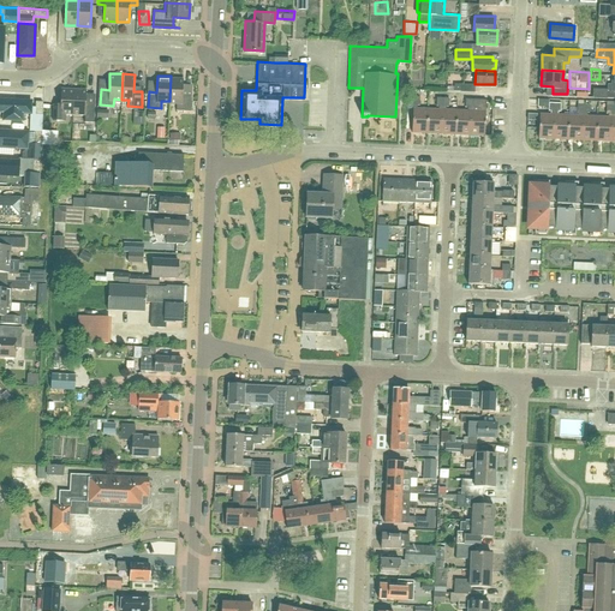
[(171,76),(169,101),(175,102),(175,108),(191,109),(191,94),(183,93),(183,77),(171,76)]
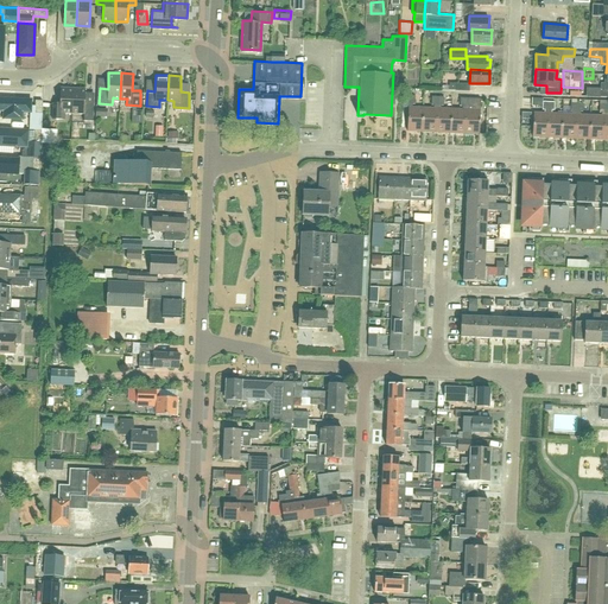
[(71,112),(73,86),(61,86),(59,102),(52,101),(52,116),(64,118),(65,110),(71,112)]
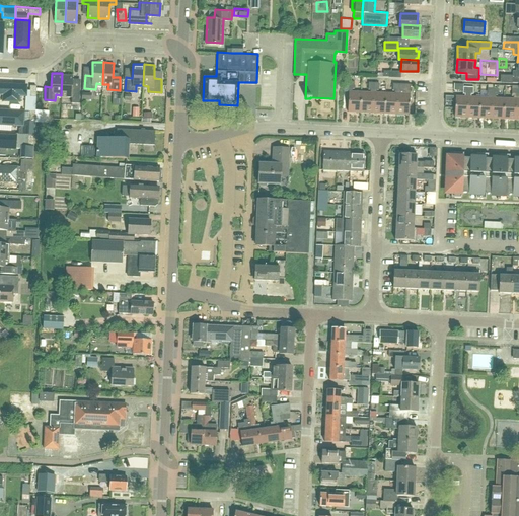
[(80,88),(72,88),(73,74),(62,73),(61,95),(72,95),(72,100),(79,100),(80,88)]
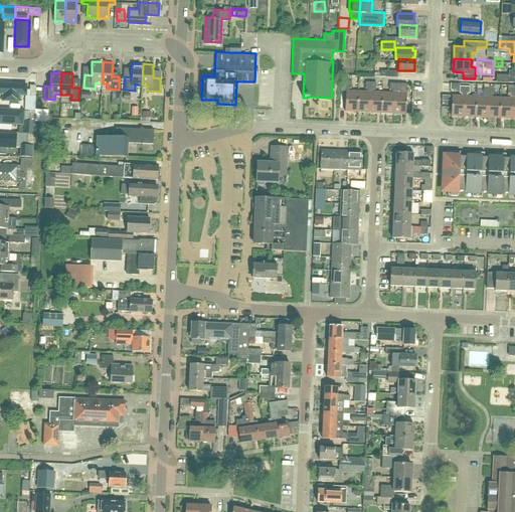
[(357,110),(358,90),(349,89),(349,87),(351,87),(351,79),(346,78),(344,109),(357,110)]
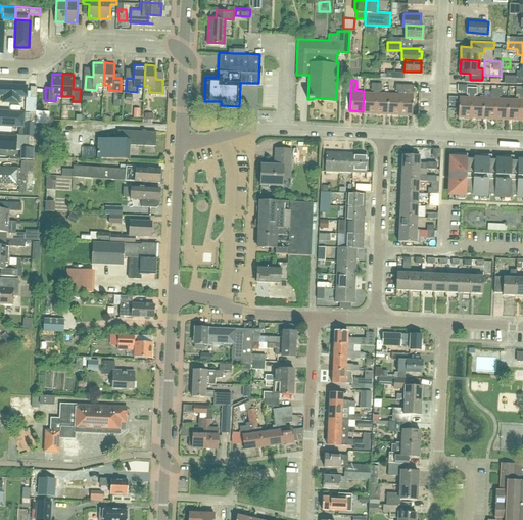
[(364,91),(363,111),(375,111),(376,82),(371,81),(371,88),(373,88),(372,91),(364,91)]
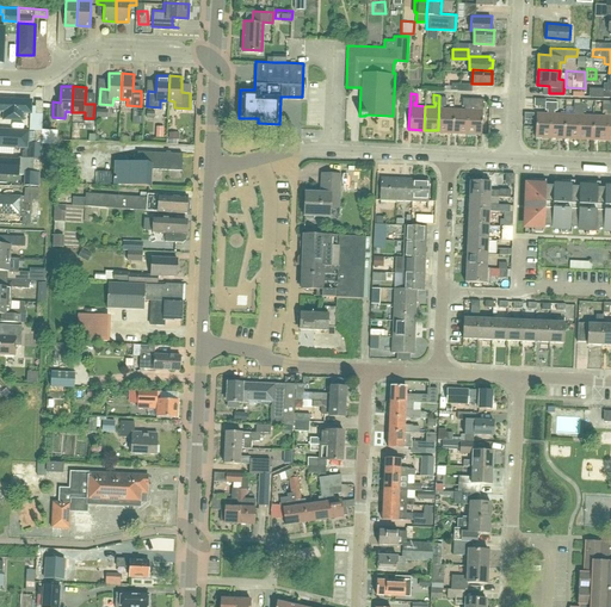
[(439,95),(438,130),(452,131),(454,107),(443,106),(443,104),(445,104),(445,95),(439,95)]
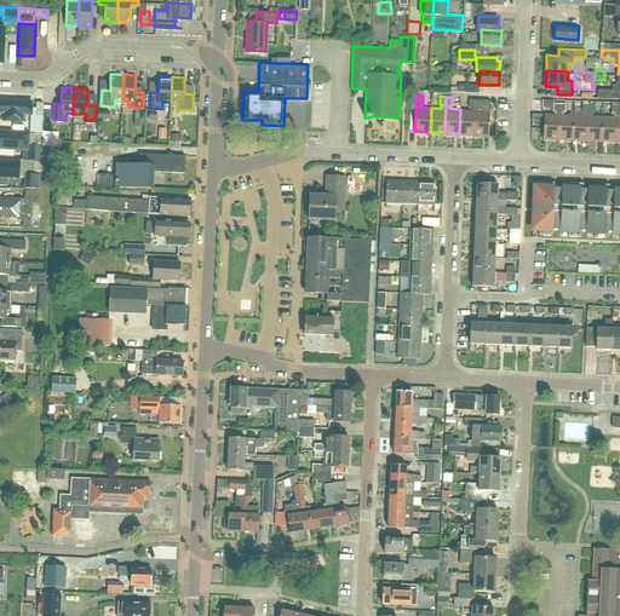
[(460,109),(459,133),(474,133),(475,98),(469,97),(469,105),(471,105),(471,109),(460,109)]
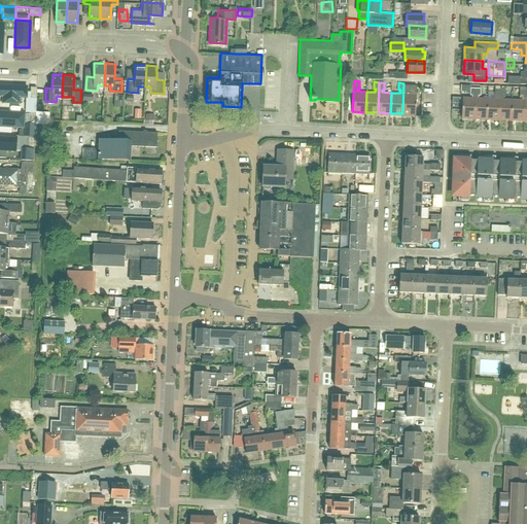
[(403,83),(402,113),(415,114),(416,94),(414,94),(415,91),(416,91),(417,83),(403,83)]
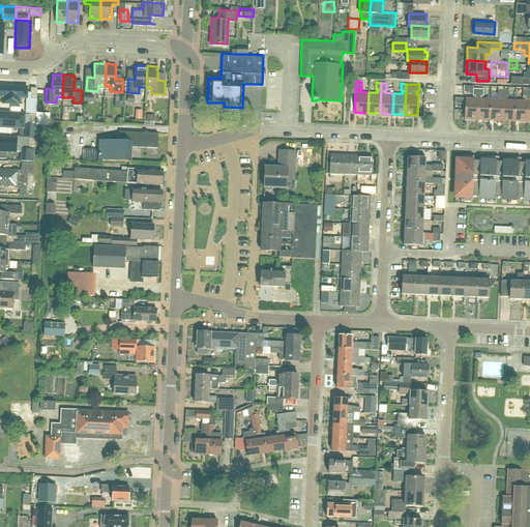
[(0,96),(2,96),(1,104),(20,105),(20,98),(27,98),(28,86),(0,85),(0,96)]
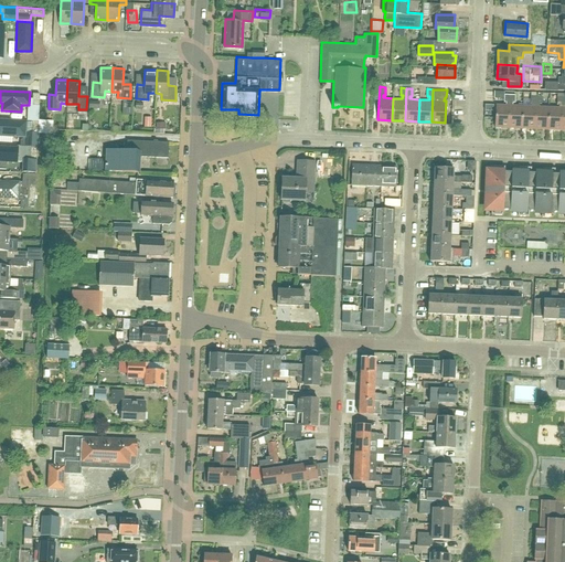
[(508,126),(510,93),(503,93),(503,101),(505,101),(505,103),(496,103),(494,125),(508,126)]
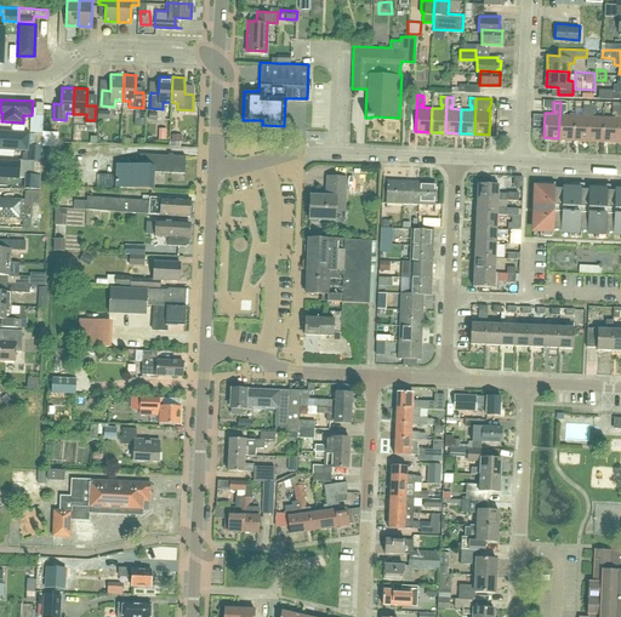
[(560,102),(558,138),(573,138),(574,114),(563,114),(563,110),(565,110),(567,102),(560,102)]
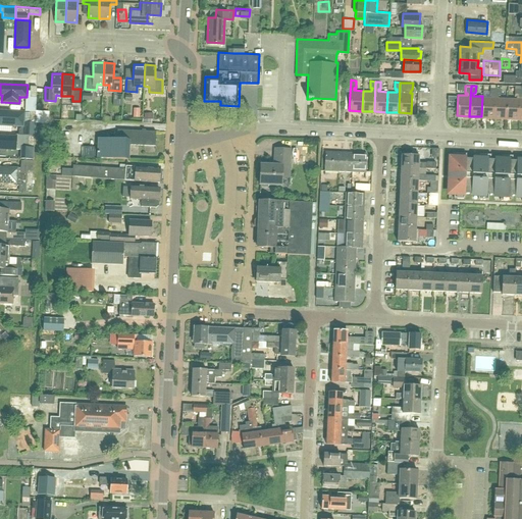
[(482,96),(481,116),(493,117),(494,87),(489,87),(489,94),(491,94),(491,96),(482,96)]
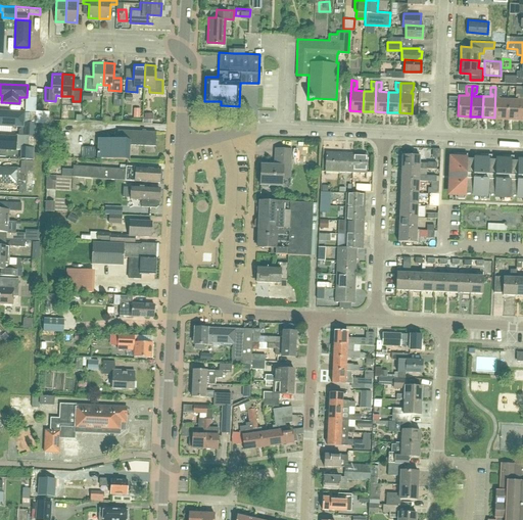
[(495,87),(494,117),(507,117),(508,97),(498,97),(498,94),(501,94),(502,87),(495,87)]
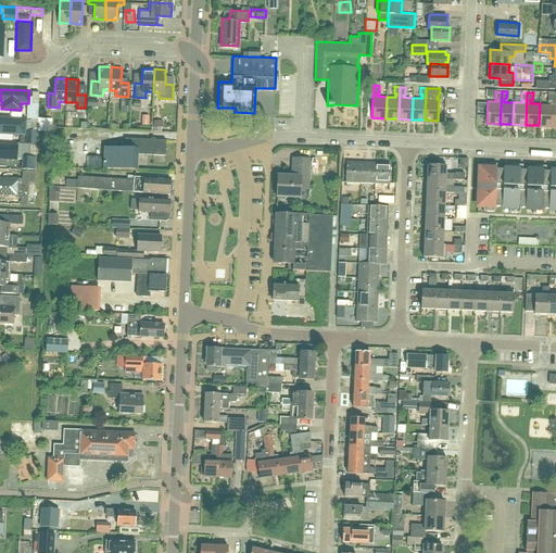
[(540,103),(539,125),(552,126),(553,93),(547,93),(547,101),(550,101),(550,103),(540,103)]
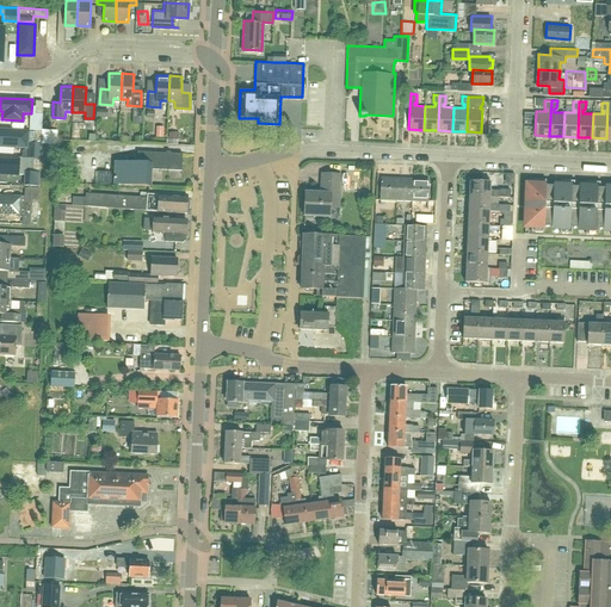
[(39,155),(41,142),(34,141),(32,141),(34,132),(34,129),(0,127),(0,143),(28,146),(26,153),(26,155),(39,155)]
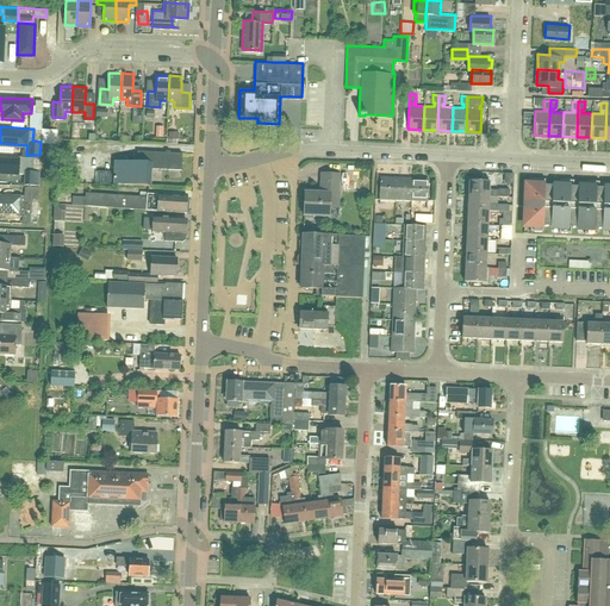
[(137,149),(137,160),(113,158),(113,182),(154,183),(154,167),(181,168),(182,151),(137,149)]
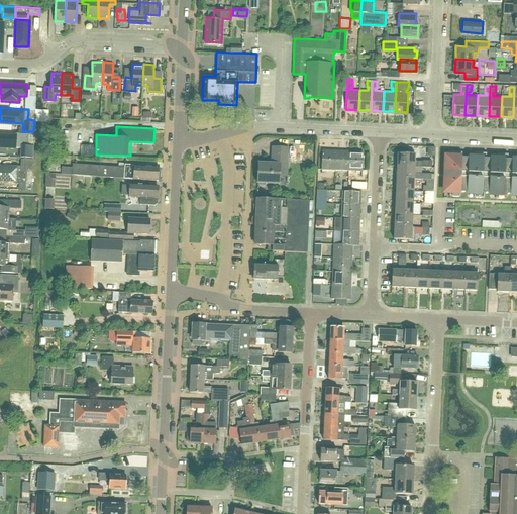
[(0,134),(0,149),(6,150),(7,144),(17,145),(17,135),(0,134)]
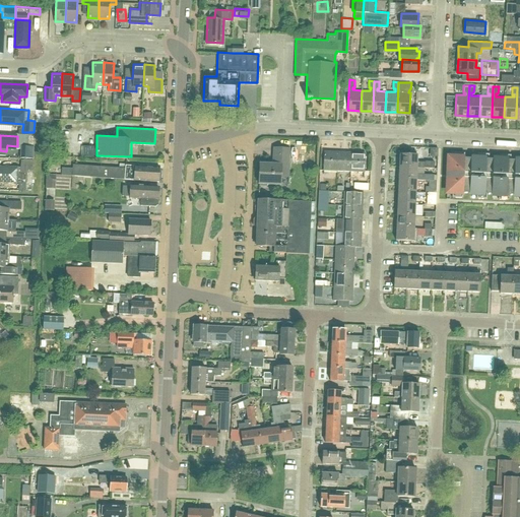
[(33,144),(26,144),(21,144),(21,147),(20,156),(22,156),(33,156),(33,144)]
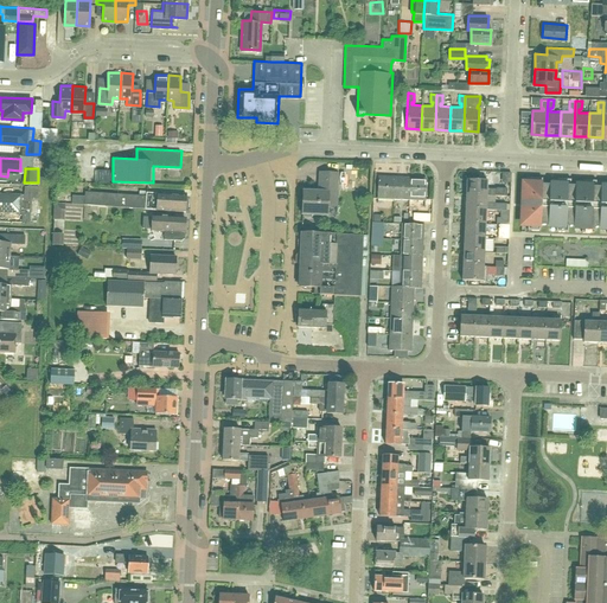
[(336,204),(338,171),(319,171),(319,190),(302,188),(301,212),(327,213),(327,201),(336,201),(336,204)]
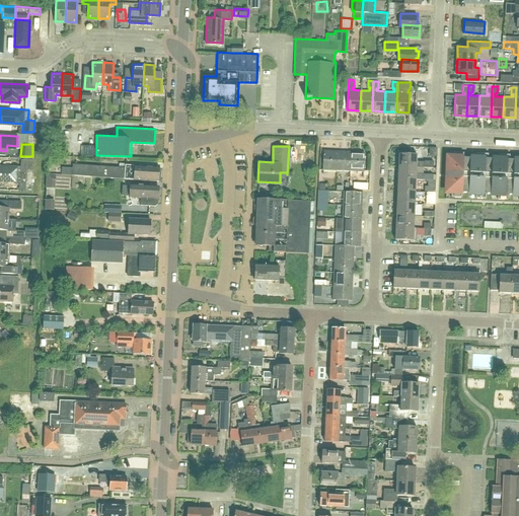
[(337,168),(337,149),(323,148),(322,168),(337,168)]
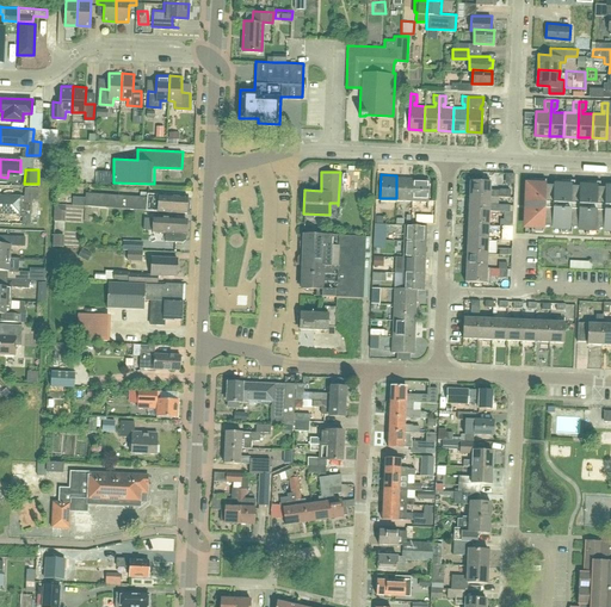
[(413,177),(396,175),(396,198),(412,199),(413,177)]
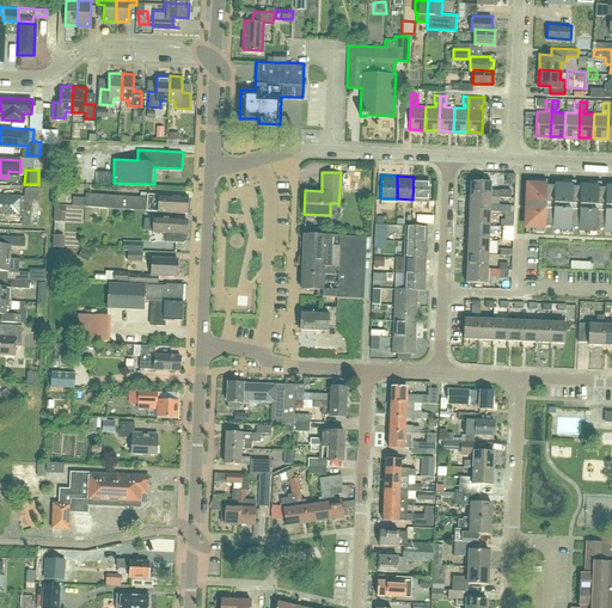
[(414,177),(412,200),(429,201),(430,177),(414,177)]
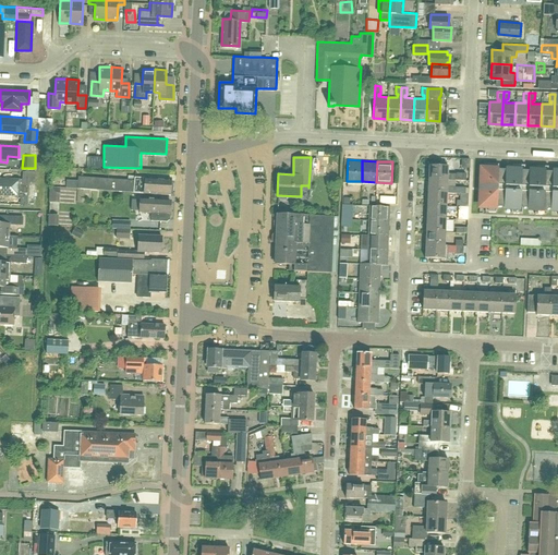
[(557,169),(547,170),(548,165),(536,164),(536,169),(524,169),(524,164),(513,163),(512,168),(498,168),(498,163),(487,161),(486,167),(482,167),(480,204),(485,205),(485,209),(496,210),(496,205),(511,206),(511,212),(522,212),(522,206),(534,207),(534,212),(546,213),(546,207),(557,208),(557,213),(557,169)]
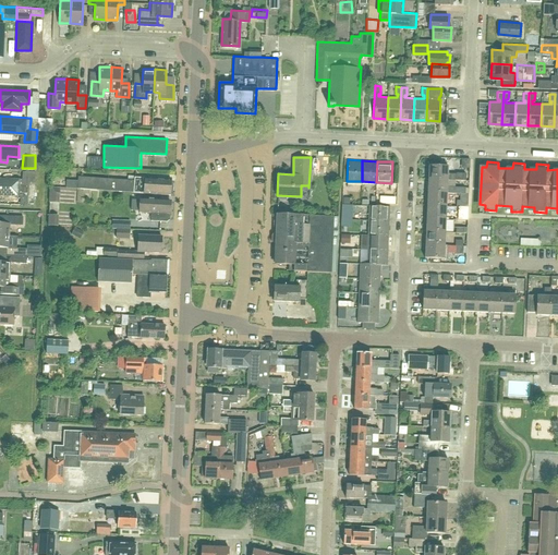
[(428,177),(448,178),(448,165),(428,164),(428,177)]
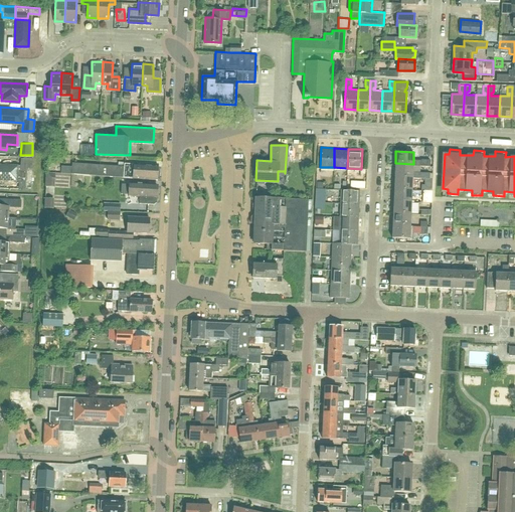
[(25,168),(25,179),(25,180),(31,180),(31,169),(32,155),(22,155),(22,165),(21,168),(25,168)]
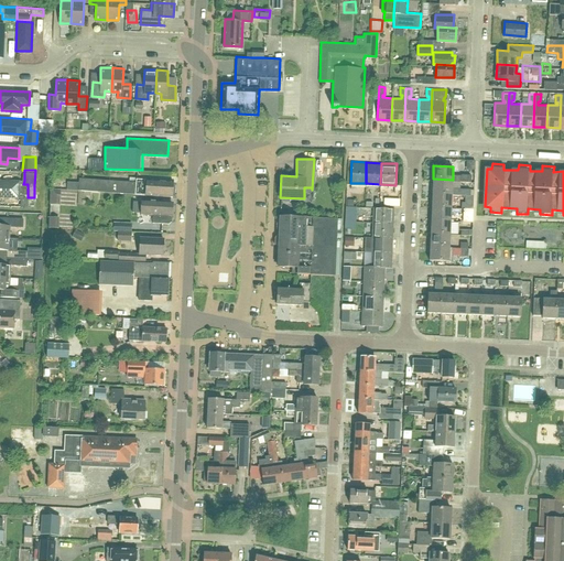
[(21,176),(0,175),(0,191),(21,192),(21,176)]
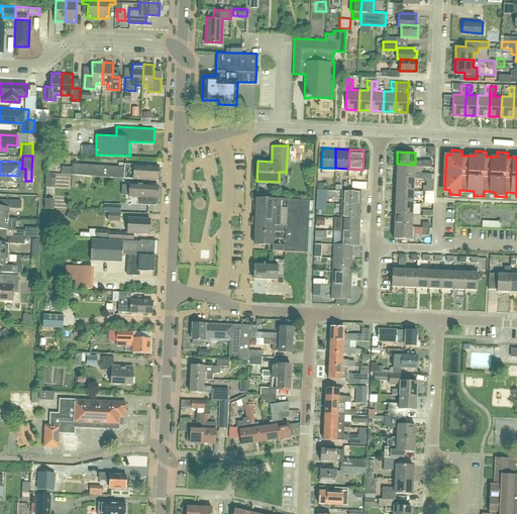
[(77,173),(96,175),(124,177),(158,179),(159,166),(125,163),(124,166),(72,162),(72,173),(77,173)]
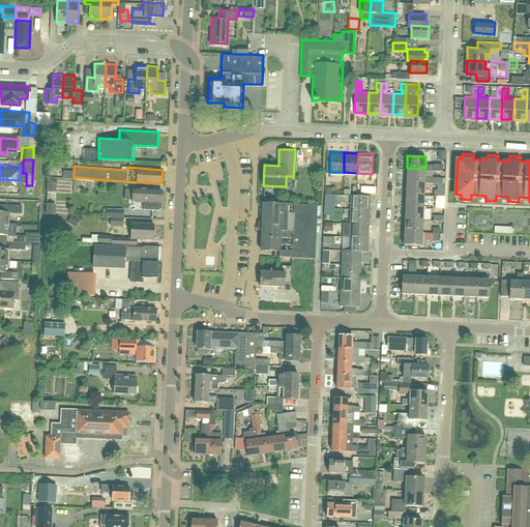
[(424,176),(425,169),(407,168),(406,180),(424,181),(442,182),(442,177),(424,176)]
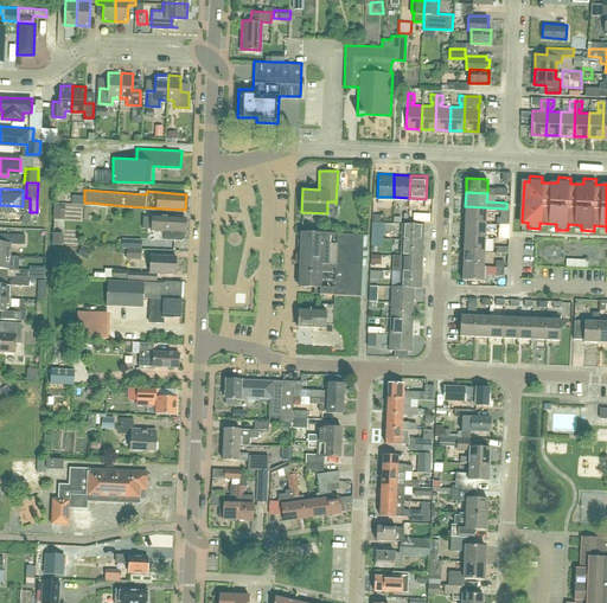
[(113,205),(90,203),(89,217),(113,218),(113,205)]
